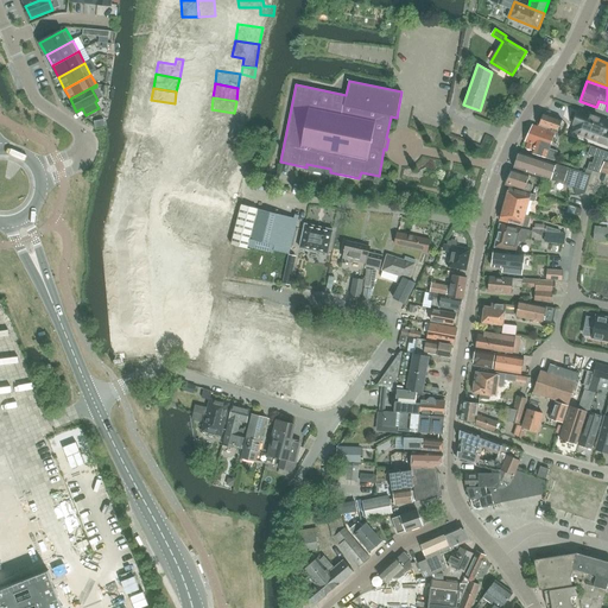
[(151,100),(149,113),(171,118),(175,103),(151,100)]
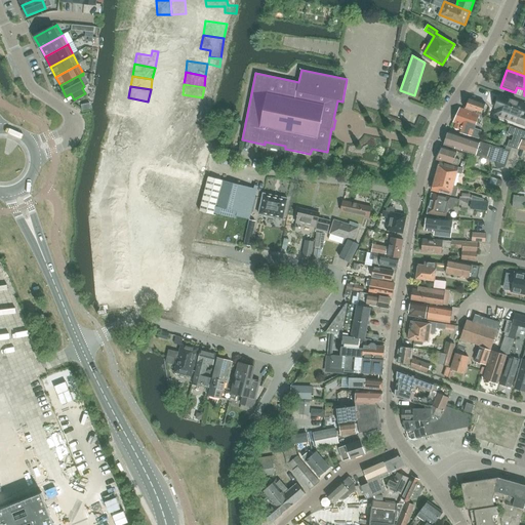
[(183,94),(180,106),(201,109),(202,97),(183,94)]
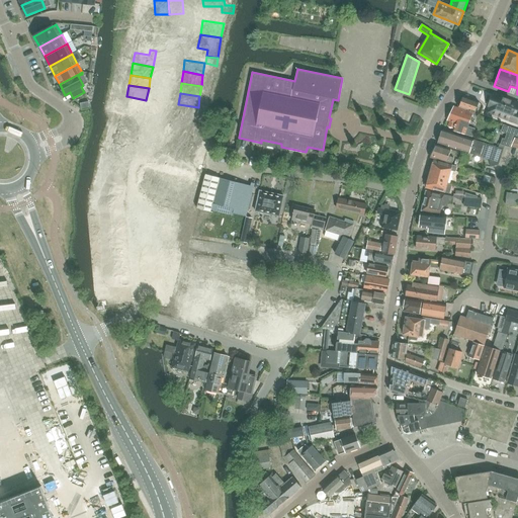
[(517,105),(517,103),(493,94),(488,106),(490,107),(488,113),(512,122),(517,105)]
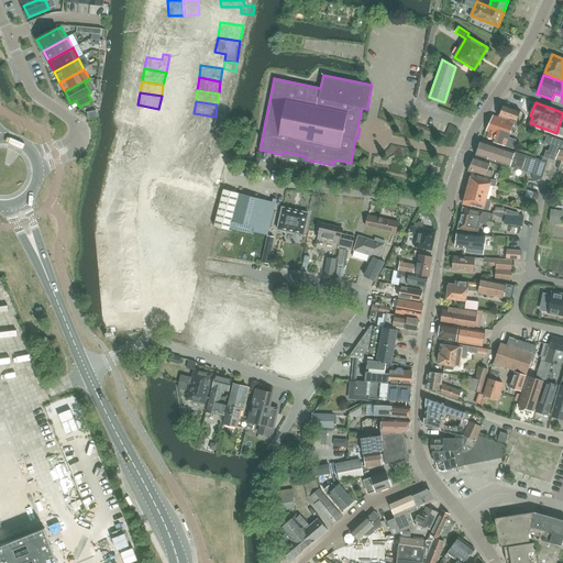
[(138,105),(135,116),(156,120),(158,109),(138,105)]
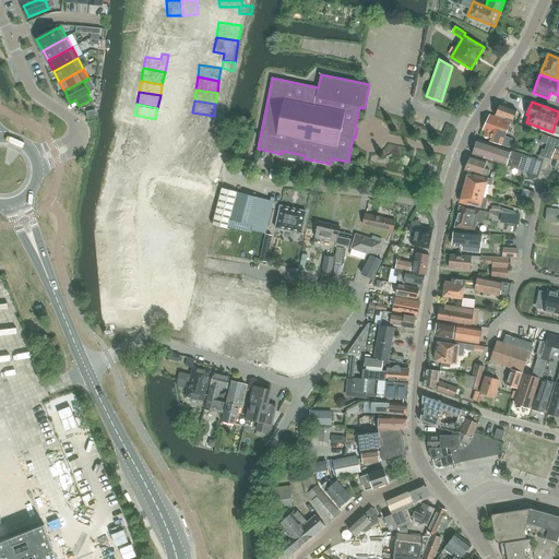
[(495,116),(511,121),(512,122),(516,110),(500,105),(498,109),(497,108),(494,115),(495,115),(495,116)]
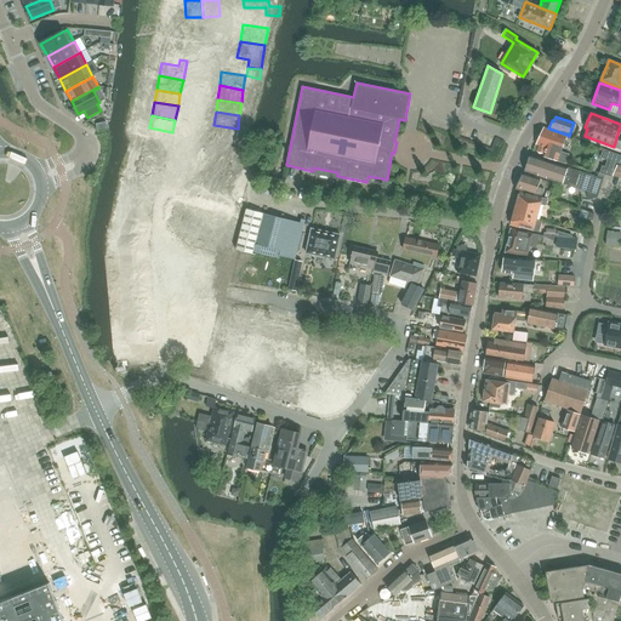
[(214,125),(211,138),(214,138),(221,140),(228,141),(235,142),(238,129),(214,125)]
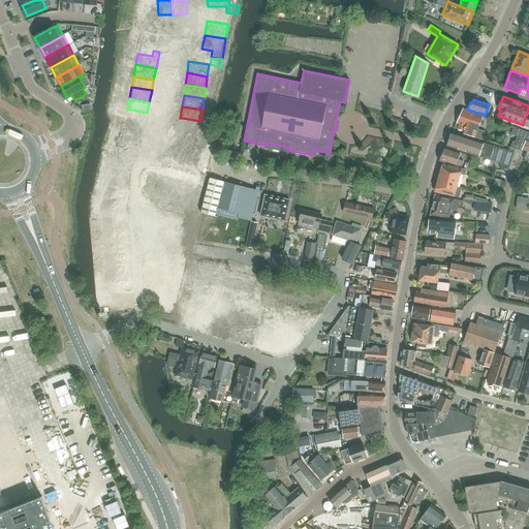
[(127,109),(125,120),(145,124),(147,113),(127,109)]
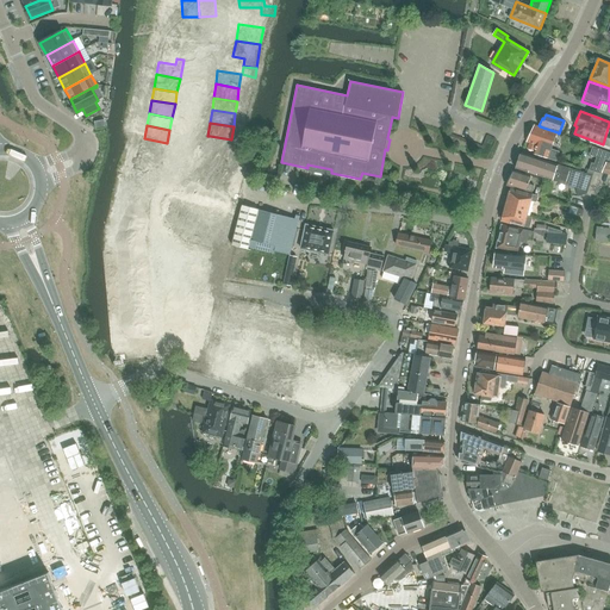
[(558,132),(540,126),(535,125),(527,142),(530,143),(528,149),(527,151),(548,159),(552,149),(558,132)]
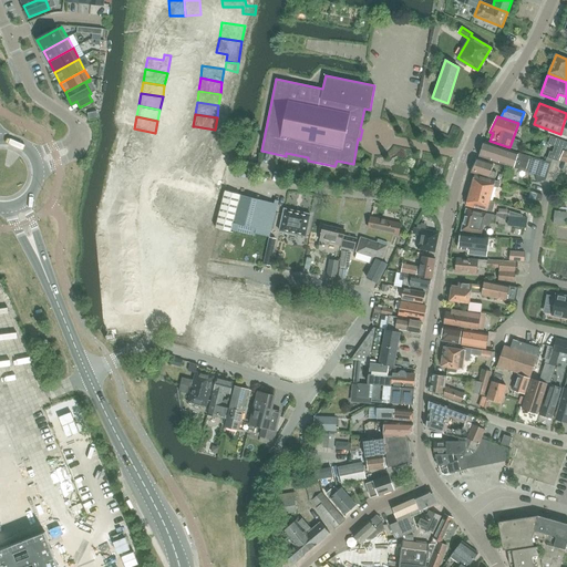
[(134,129),(132,143),(153,146),(155,133),(134,129)]
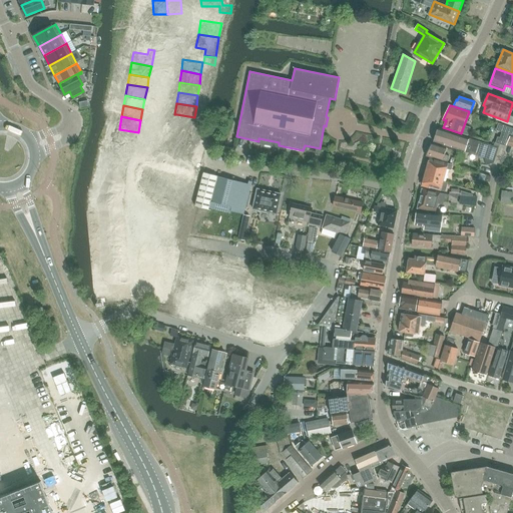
[(103,119),(101,127),(109,129),(111,121),(103,119)]
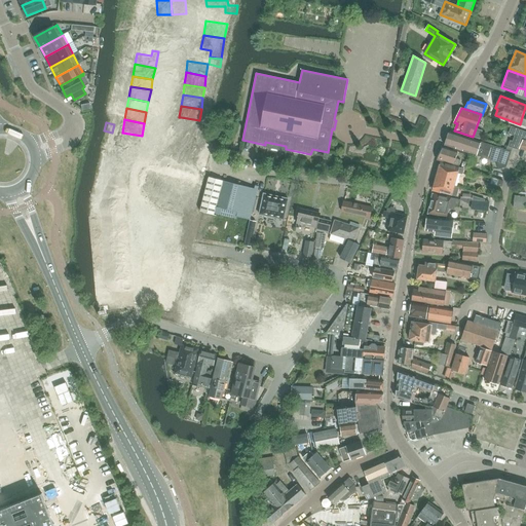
[(176,123),(174,135),(175,135),(194,138),(196,126),(176,123)]
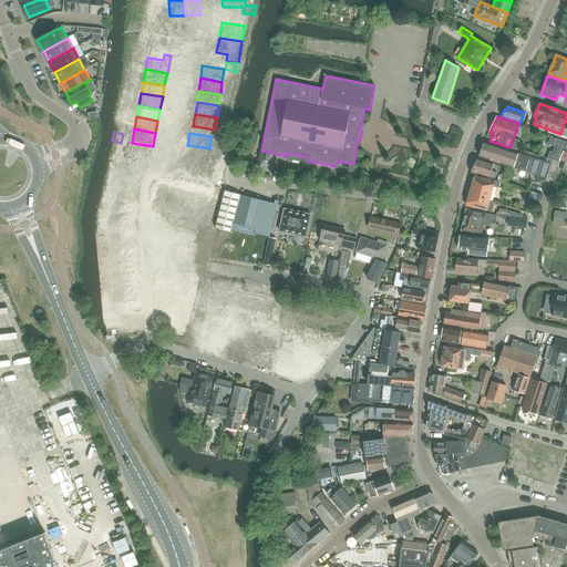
[(518,141),(513,138),(509,147),(516,150),(518,141)]
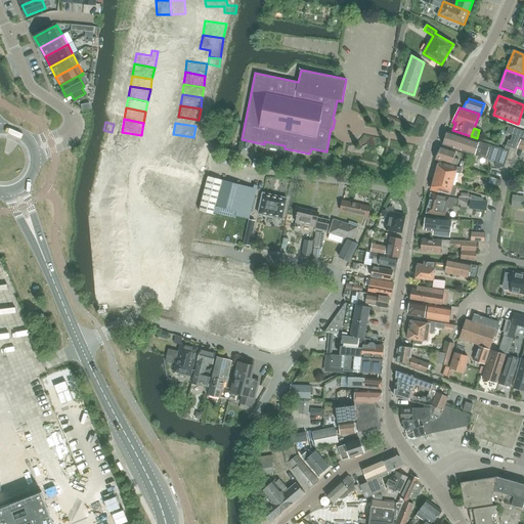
[(510,151),(505,149),(499,147),(447,131),(442,144),(495,161),(496,169),(505,167),(510,151)]
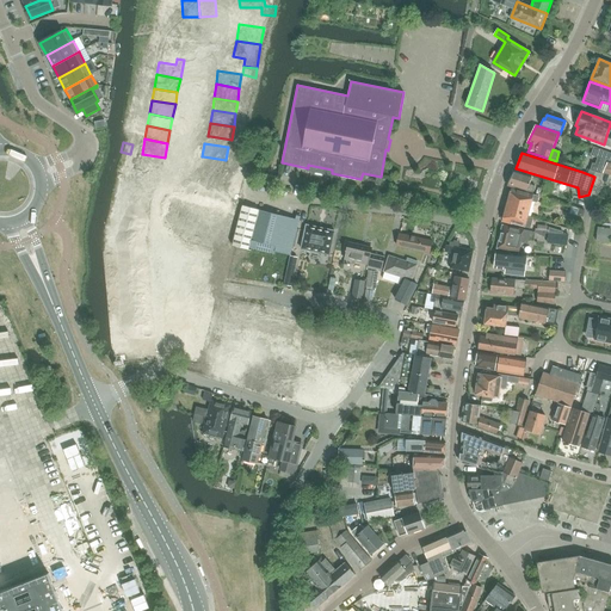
[(203,156),(201,171),(223,174),(226,160),(203,156)]
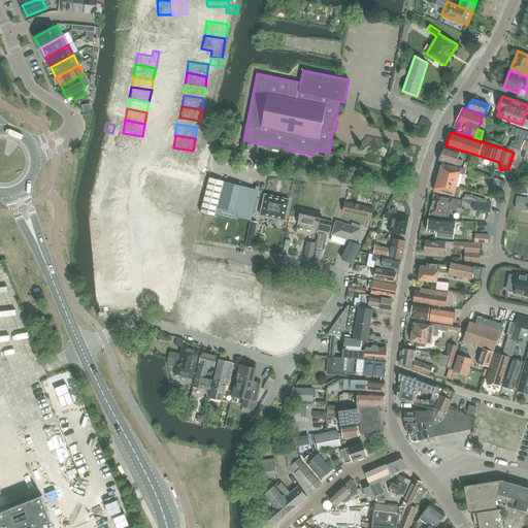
[(508,151),(514,153),(514,149),(521,150),(522,141),(510,138),(508,147),(509,147),(508,151)]
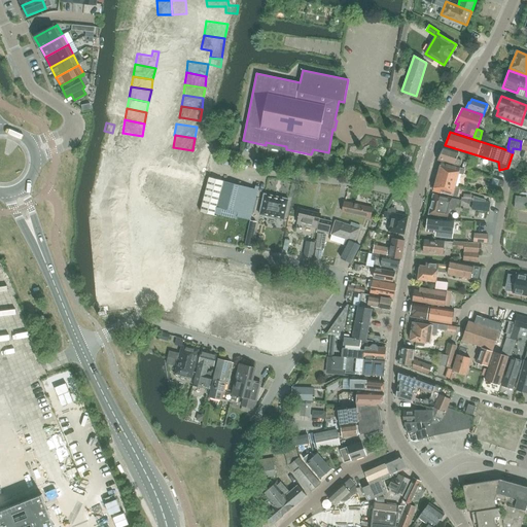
[(173,147),(171,159),(191,162),(192,150),(173,147)]
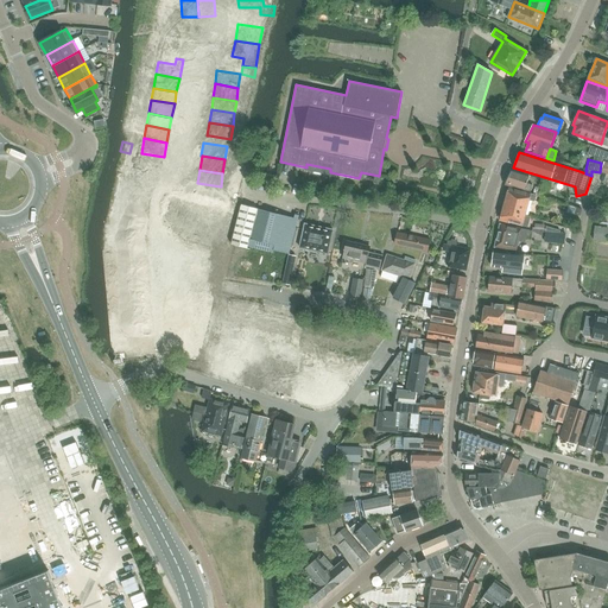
[(530,192),(532,185),(526,183),(529,176),(512,170),(505,184),(524,191),(525,190),(530,192)]
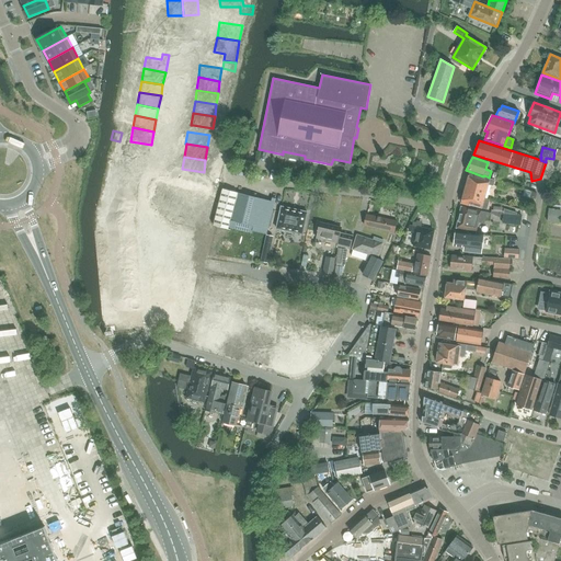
[(256,172),(258,162),(243,160),(242,170),(256,172)]
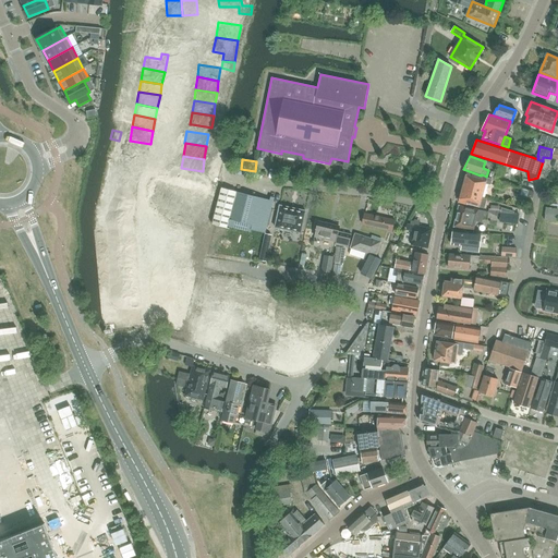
[(461,192),(482,197),(483,192),(486,183),(490,184),(492,180),(466,172),(465,178),(464,178),(462,184),(463,184),(463,186),(461,192)]
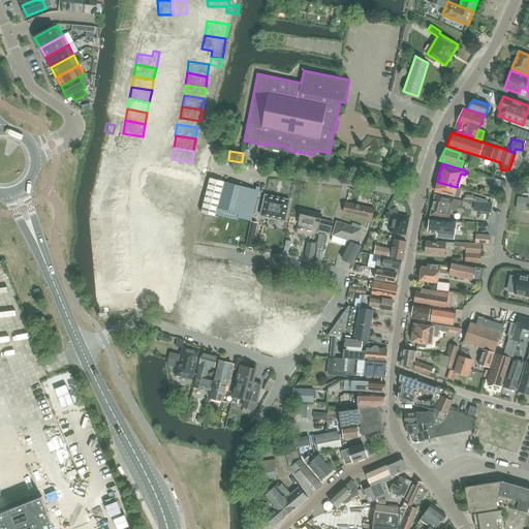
[(216,215),(223,182),(210,179),(200,213),(215,217),(216,215)]
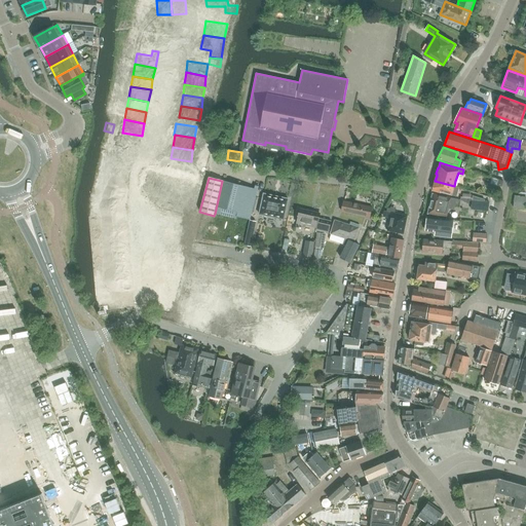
[(245,186),(222,181),(215,214),(235,219),(245,186)]
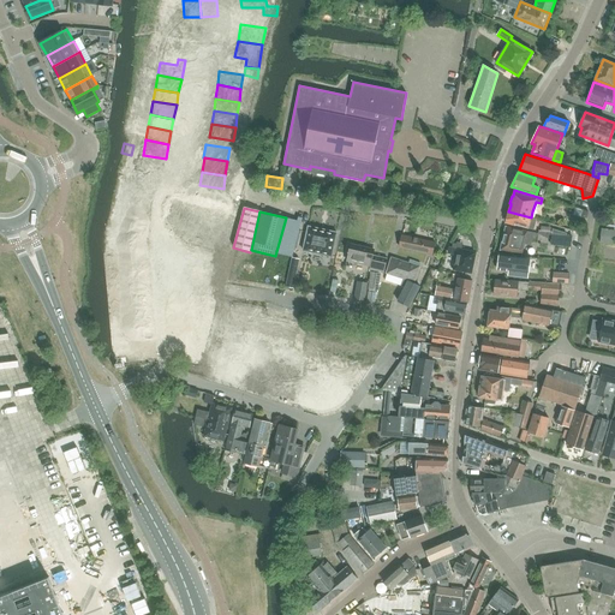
[(506,213),(505,220),(506,220),(505,222),(507,224),(519,227),(519,226),(533,230),(535,224),(536,220),(531,218),(508,212),(508,214),(506,213)]
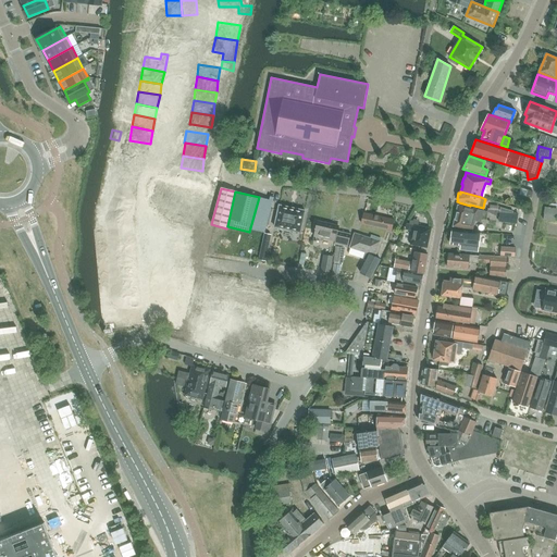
[(273,201),(274,198),(270,197),(269,200),(259,198),(251,231),(265,234),(273,201)]
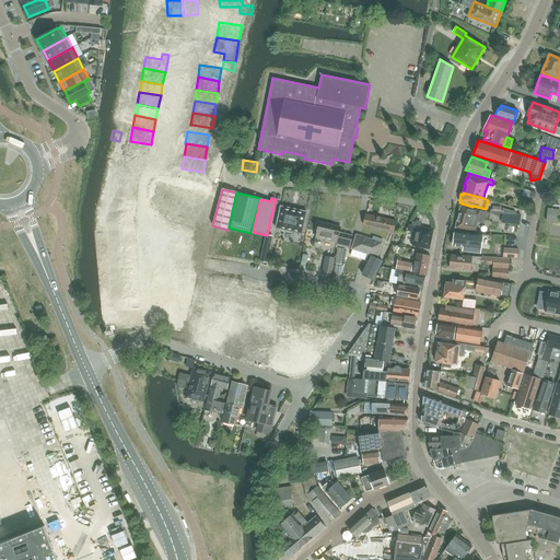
[(276,229),(302,234),(306,212),(280,206),(276,229)]
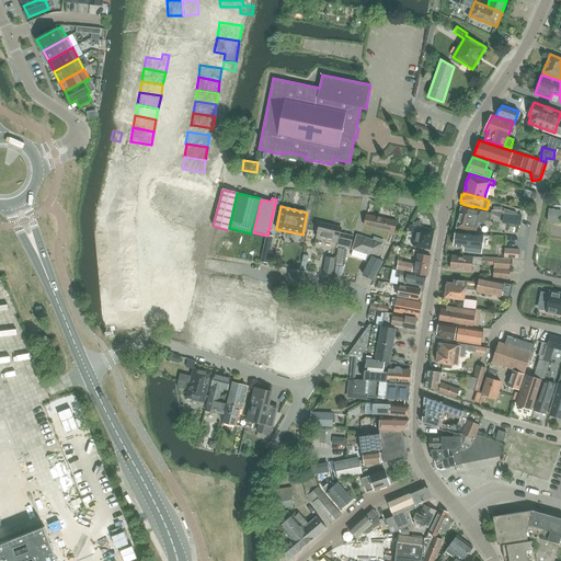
[(484,225),(488,213),(484,213),(461,207),(456,228),(467,231),(477,231),(478,224),(484,225)]
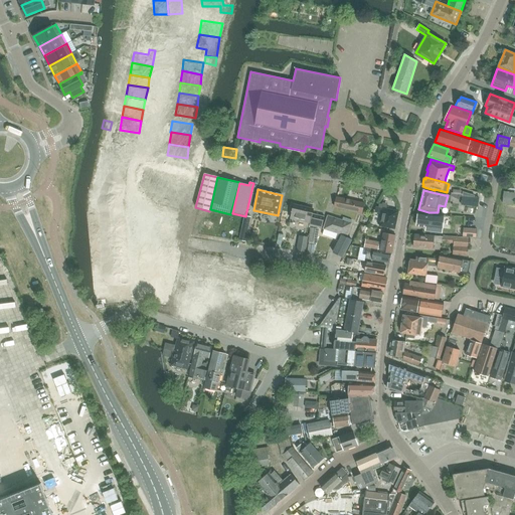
[(502,204),(514,205),(514,199),(514,193),(503,191),(502,197),(503,197),(502,204)]
